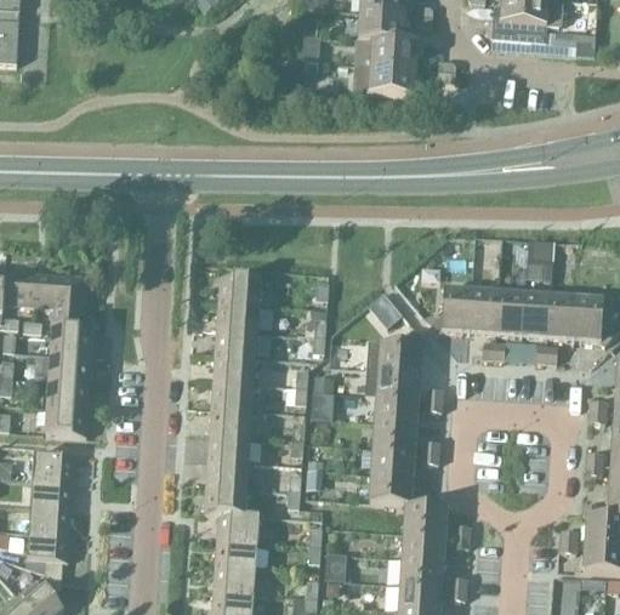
[(0,62),(16,64),(20,0),(0,0),(0,62)]
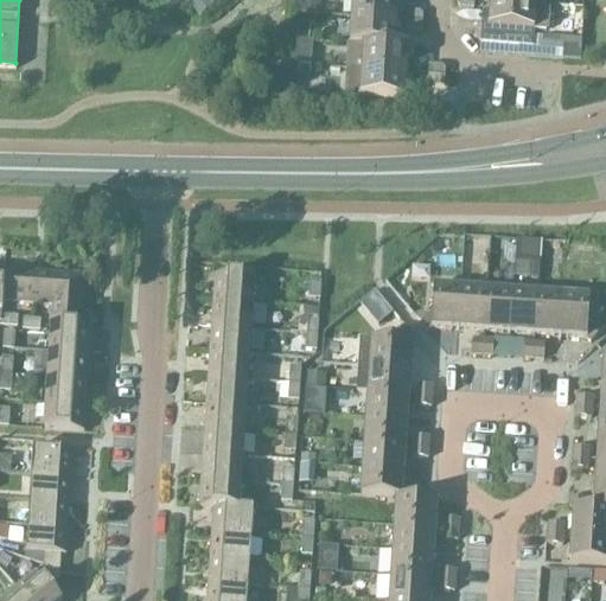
[(187,0),(198,12),(211,1),(210,0),(187,0)]
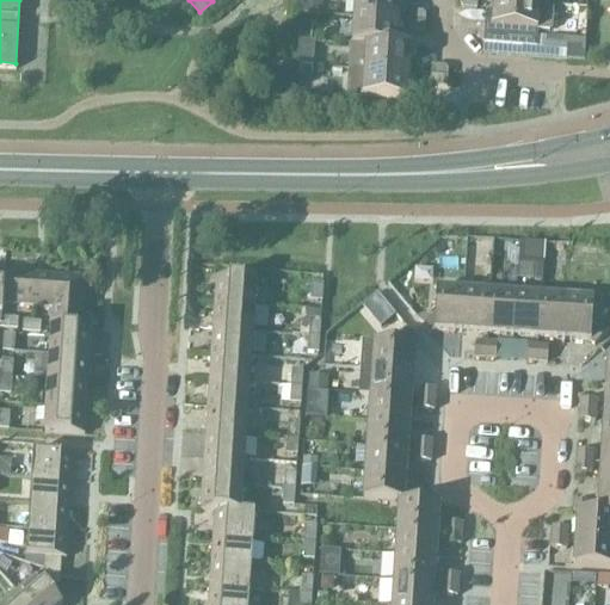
[(300,0),(300,8),(318,10),(318,0),(300,0)]
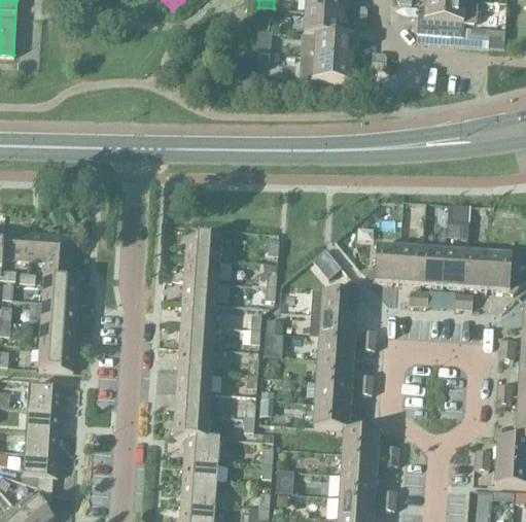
[(304,0),(304,11),(343,13),(344,3),(344,0),(304,0)]
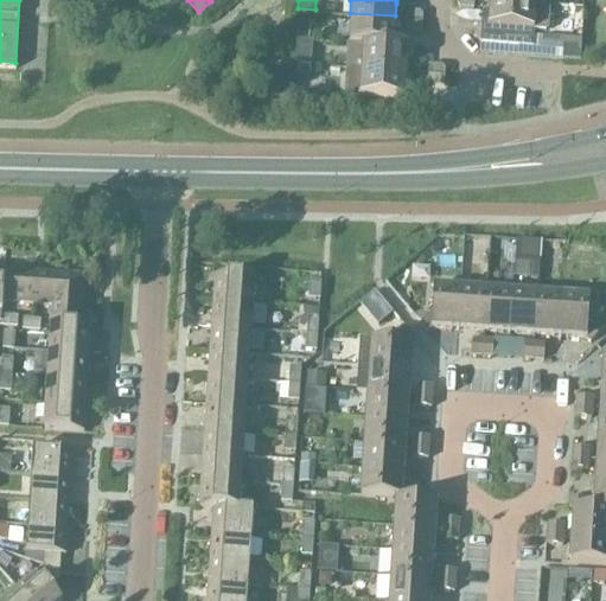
[(534,0),(490,0),(489,11),(482,11),(479,42),(518,44),(531,45),(533,29),(544,30),(548,26),(550,1),(534,0)]
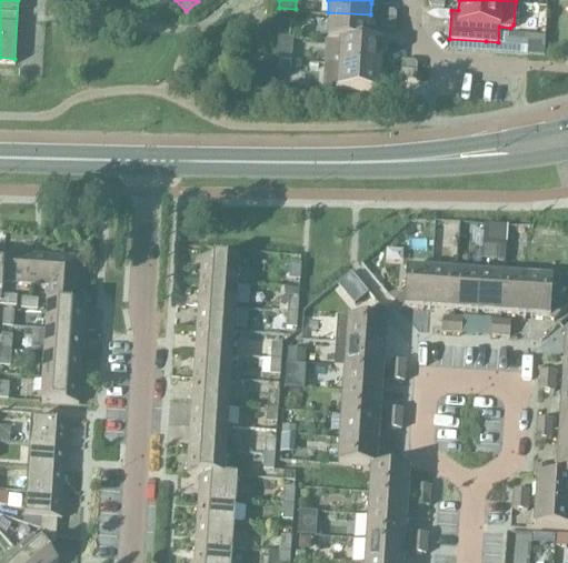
[(379,6),(379,16),(395,17),(395,9),(392,7),(379,6)]
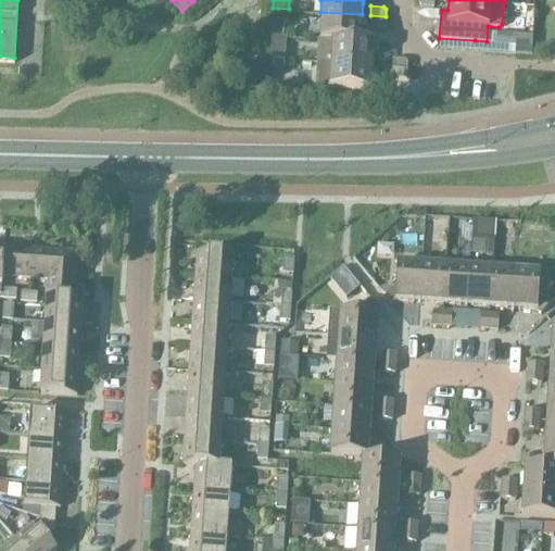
[(320,12),(318,36),(360,39),(362,14),(320,12)]
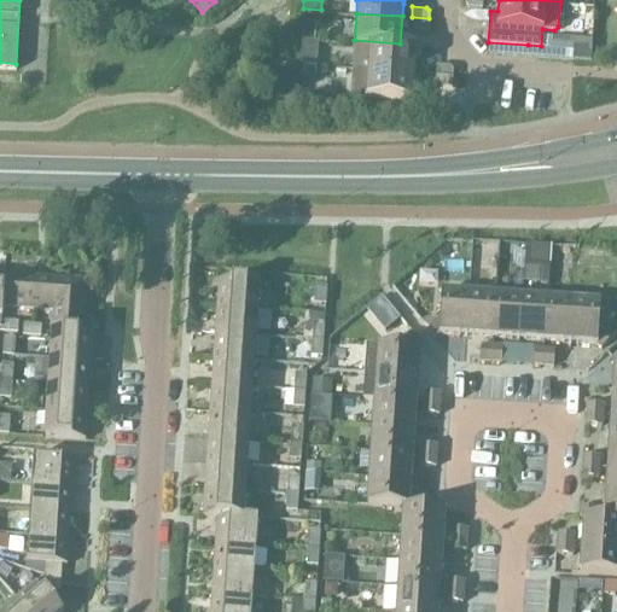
[(302,17),(301,36),(314,38),(315,17),(302,16),(302,17)]
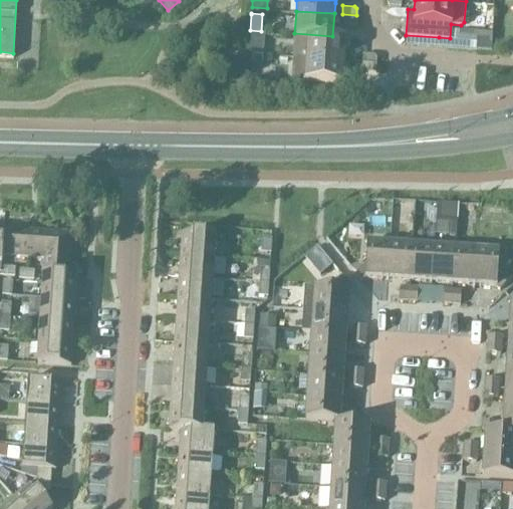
[(249,41),(248,51),(252,51),(262,52),(264,31),(261,31),(250,30),(249,37),(249,41)]
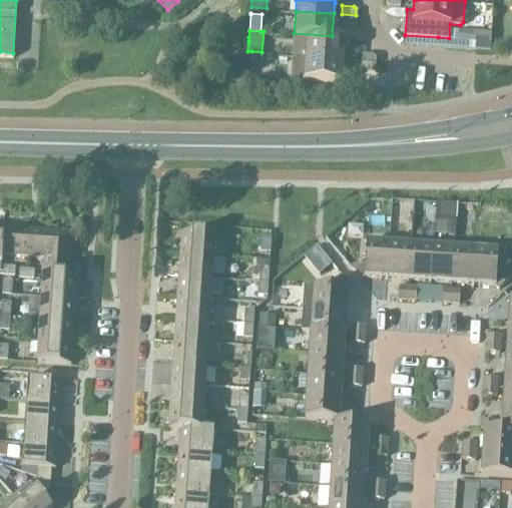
[(293,55),(304,56),(342,58),(344,37),(332,36),(294,33),(293,55)]
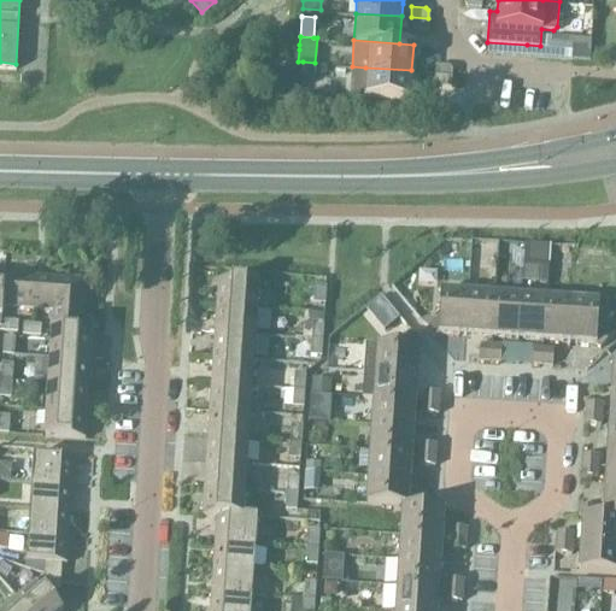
[(273,60),(271,93),(295,94),(297,89),(298,63),(273,60)]
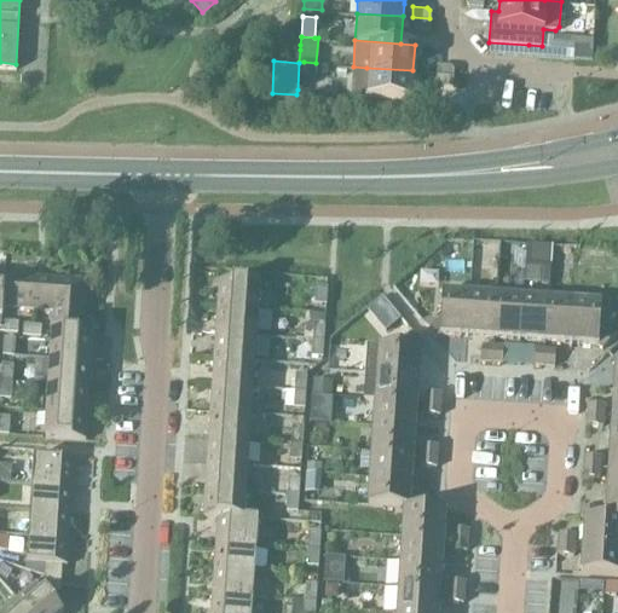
[(434,62),(434,71),(452,73),(452,67),(449,63),(434,62)]
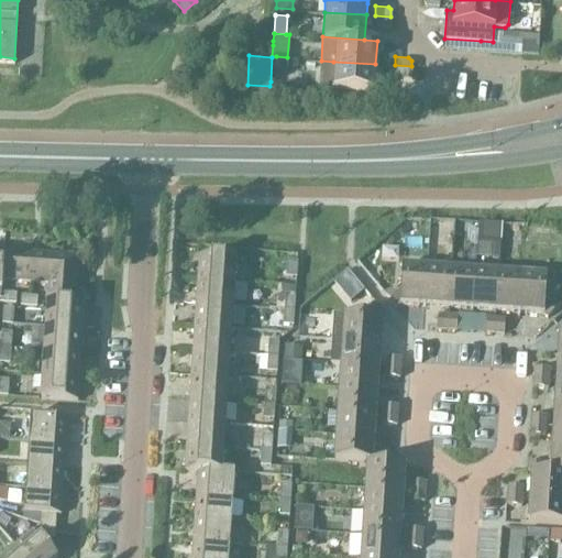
[(375,64),(333,62),(321,61),(319,86),(332,86),(374,89),(375,64)]
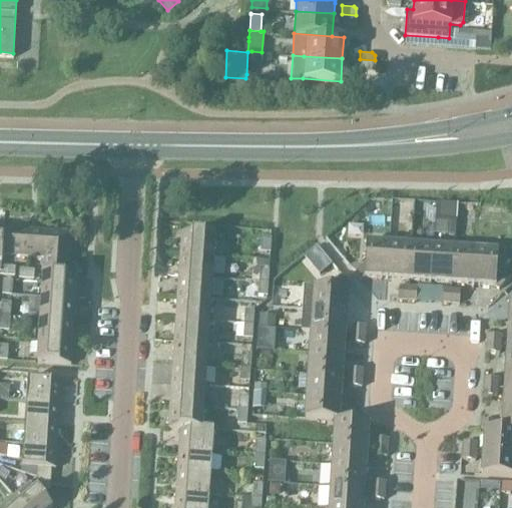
[(375,60),(360,59),(360,64),(363,67),(374,68),(375,60)]
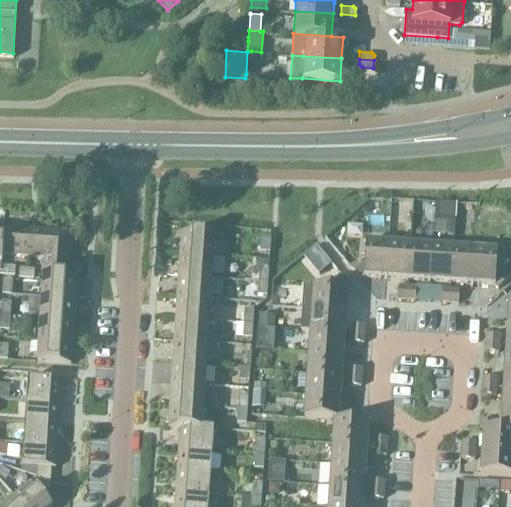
[(414,198),(413,205),(425,206),(424,217),(434,218),(434,214),(435,199),(414,198)]
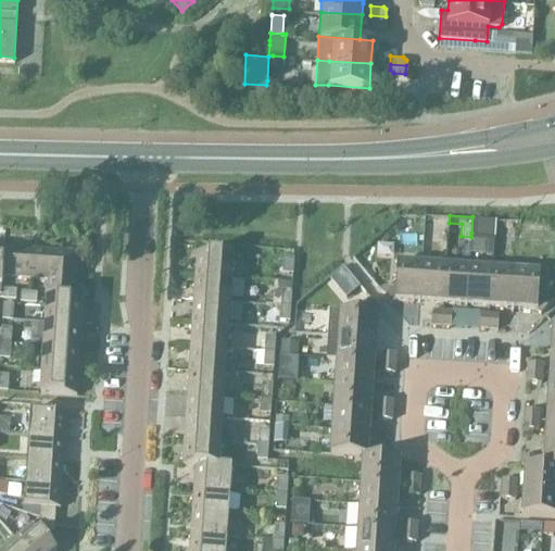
[(472,216),(471,233),(495,234),(496,218),(491,217),(472,216)]
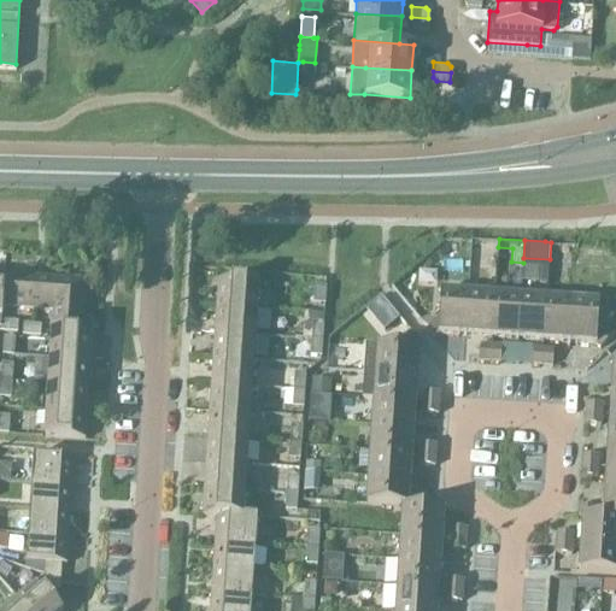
[(57,276),(5,272),(3,304),(4,304),(54,307),(56,307),(57,276)]
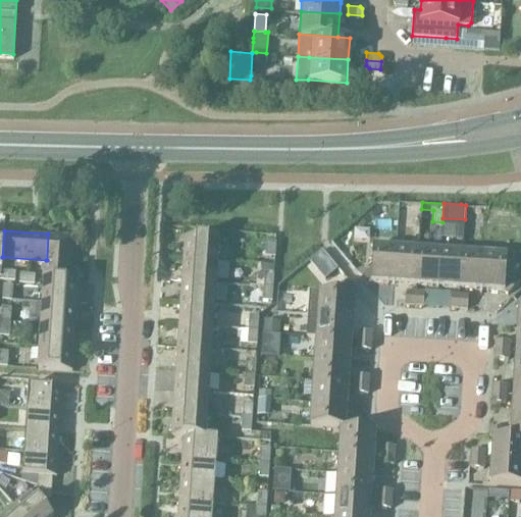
[(73,236),(48,234),(47,260),(46,260),(45,277),(70,279),(71,278),(73,236)]
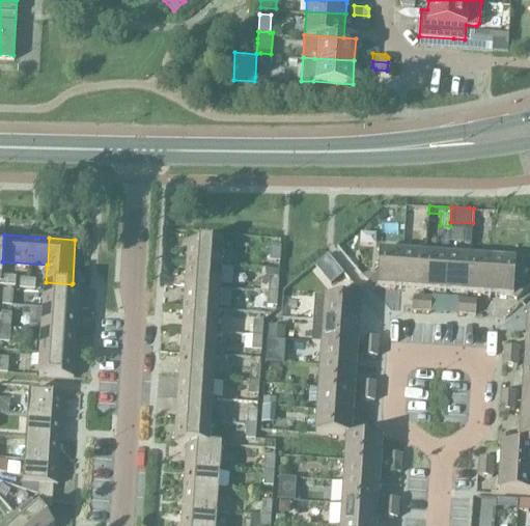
[(188,239),(187,261),(221,264),(222,241),(188,239)]
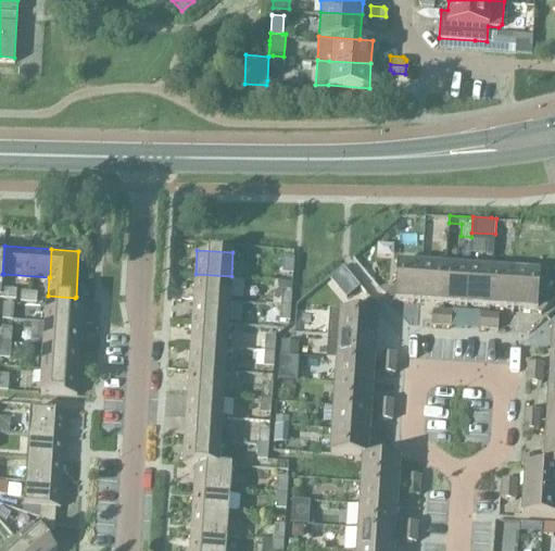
[(285,255),(284,271),(293,271),(293,263),(294,255),(285,255)]
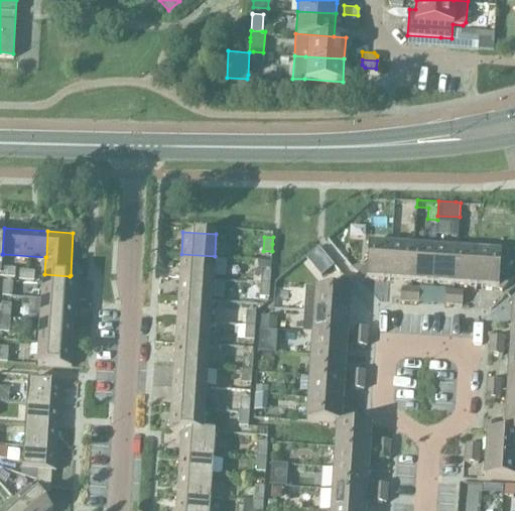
[(367,275),(390,276),(392,242),(368,241),(367,264),(357,264),(354,266),(363,278),(367,275)]
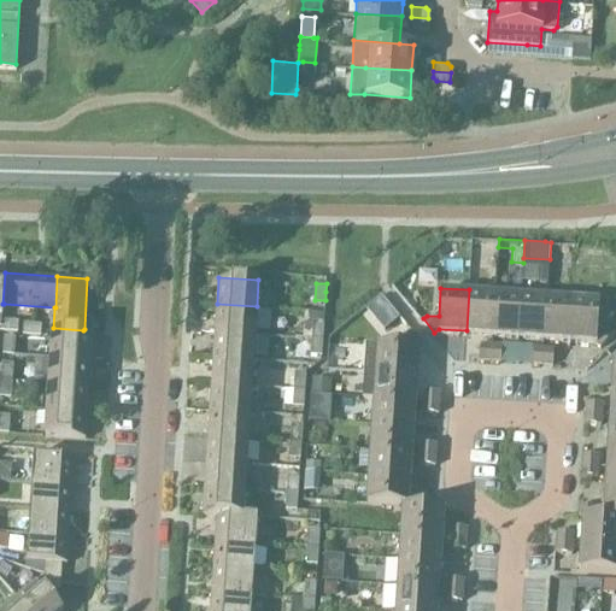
[(467,330),(492,333),(494,292),(469,289),(467,330)]
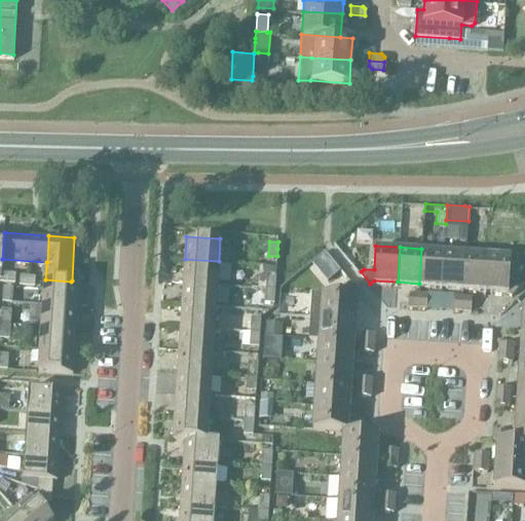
[(419,284),(442,285),(444,250),(421,249),(419,284)]
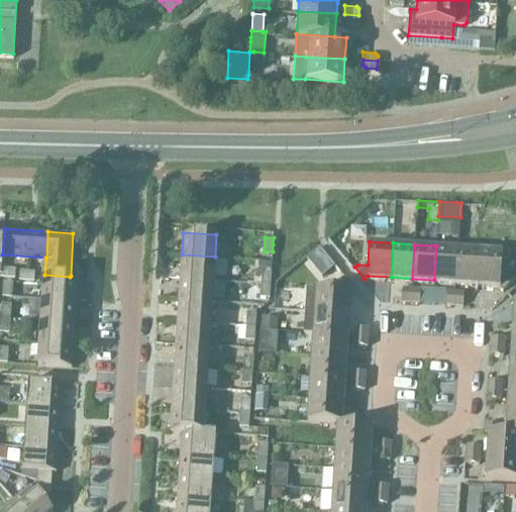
[(434,280),(455,282),(458,247),(436,245),(434,280)]
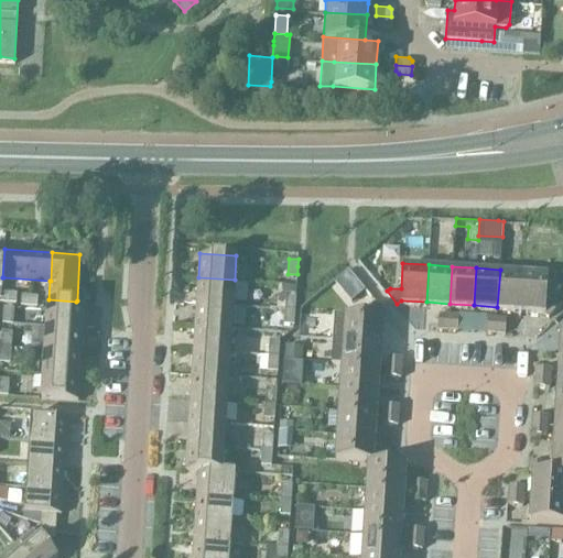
[(497,307),(521,308),(523,271),(500,270),(497,307)]
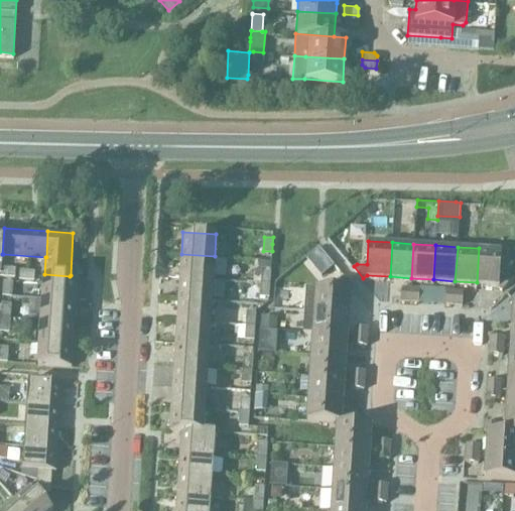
[(479,248),(477,282),(499,284),(502,287),(514,276),(511,273),(500,273),(501,250),(479,248)]
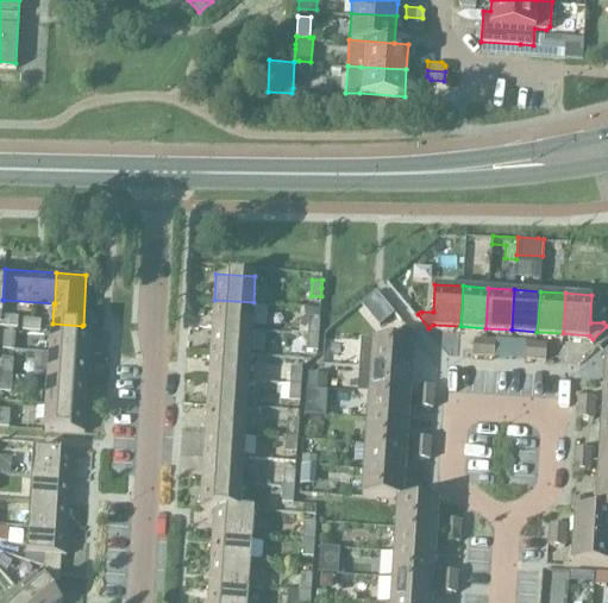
[(214,300),(212,325),(252,328),(254,302),(214,300)]
